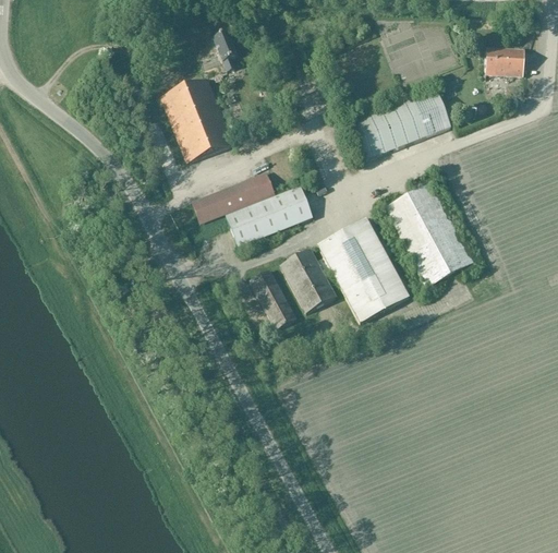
[(231,57),(237,55),(227,29),(211,35),(222,61),(227,71),(235,67),(231,57)]
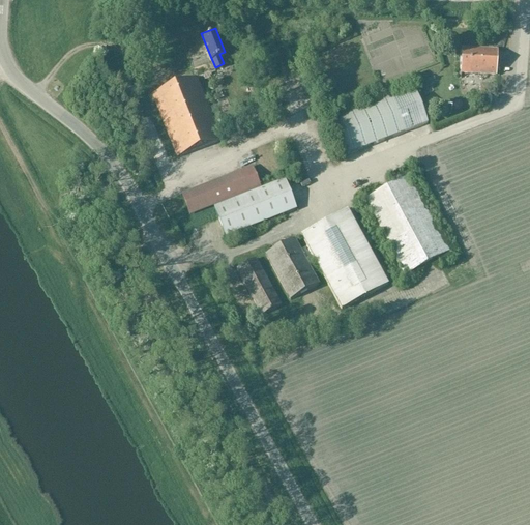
[(460,68),(496,70),(498,46),(462,44),(460,68)]
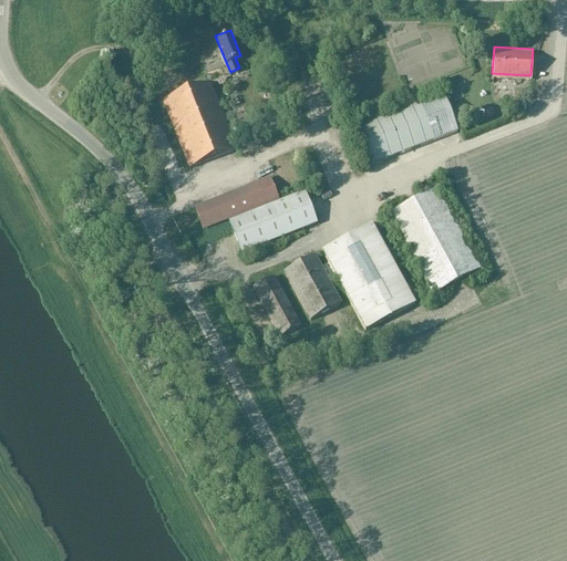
[(163,96),(189,164),(236,145),(209,78),(163,96)]
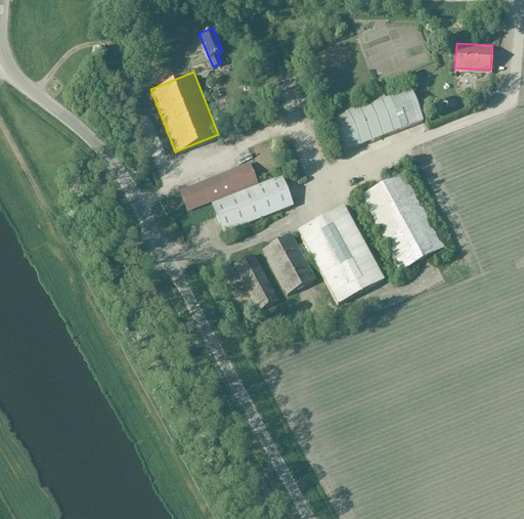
[(474,87),(488,88),(489,79),(474,78),(474,87)]
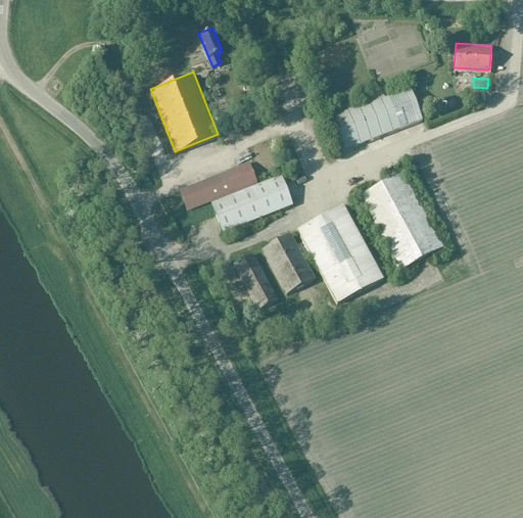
[(328,114),(341,149),(422,118),(409,83),(328,114)]
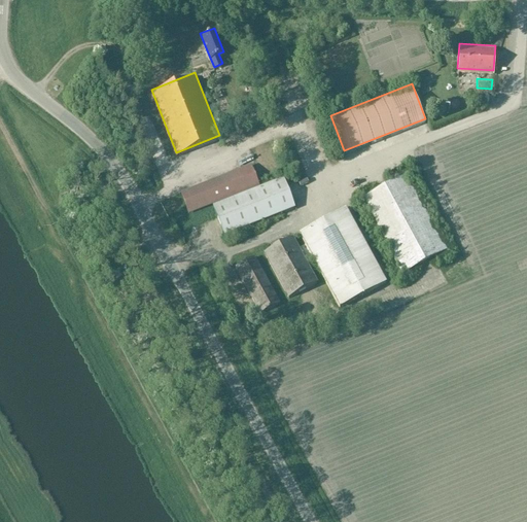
[(181,189),(189,209),(257,182),(250,162),(181,189)]
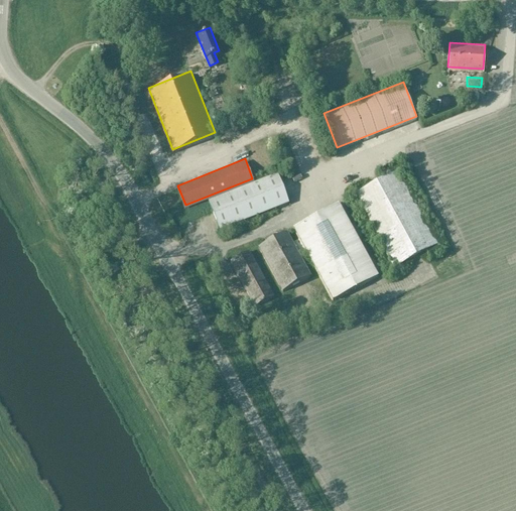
[(354,192),(394,264),(437,241),(397,168),(354,192)]
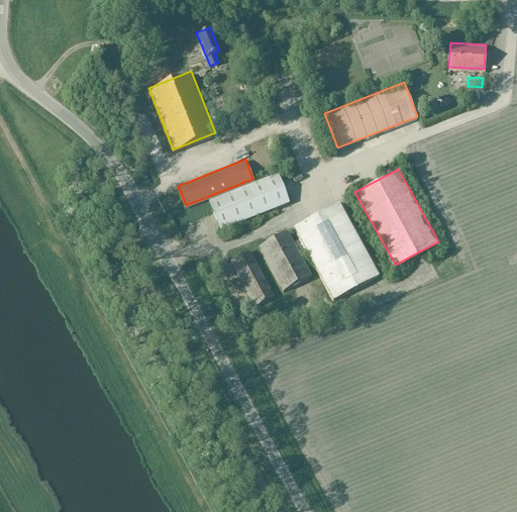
[(289,201),(280,177),(278,171),(208,198),(220,227),(289,201)]
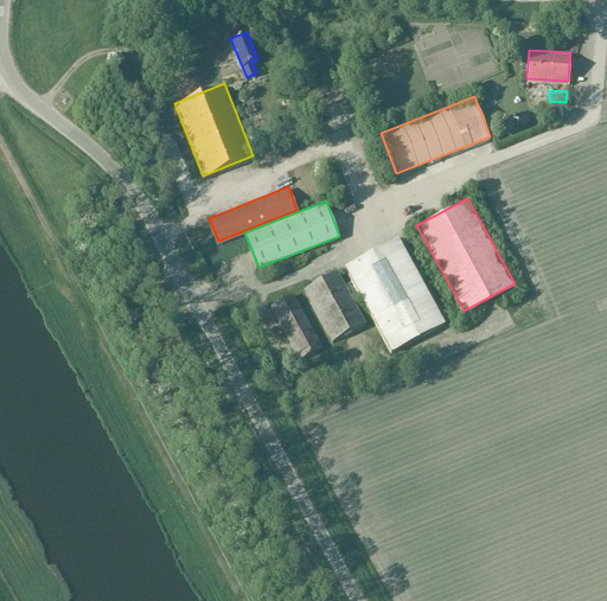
[(359,294),(390,351),(445,321),(398,236),(344,266),(351,277),(344,281),(337,269),(302,287),(331,340),(365,321),(353,298),(359,294)]
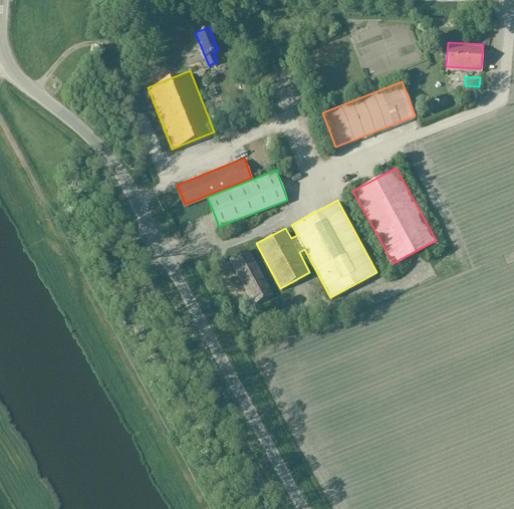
[(229,257),(254,303),(273,291),(249,246),(229,257)]
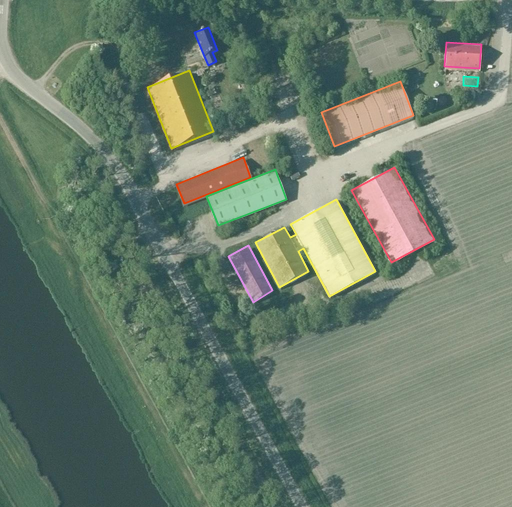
All buildings are outlined.
